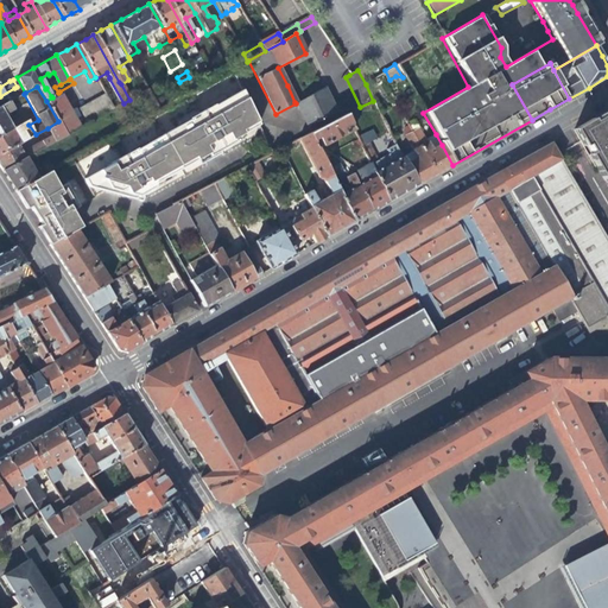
[(323,88),(295,102),(296,103),(306,127),(335,113),(323,88)]
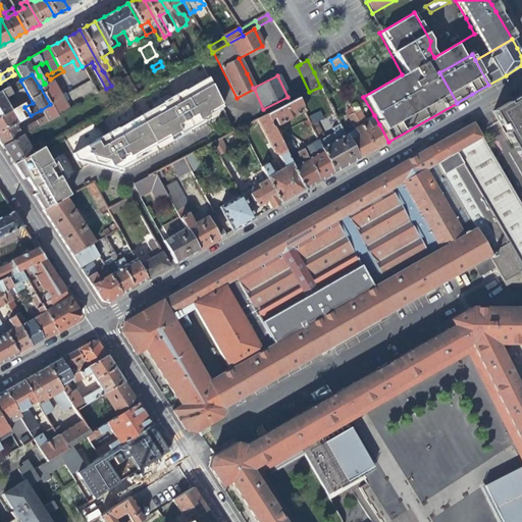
[(125,77),(120,81),(119,82),(128,99),(129,99),(136,95),(129,84),(125,77)]
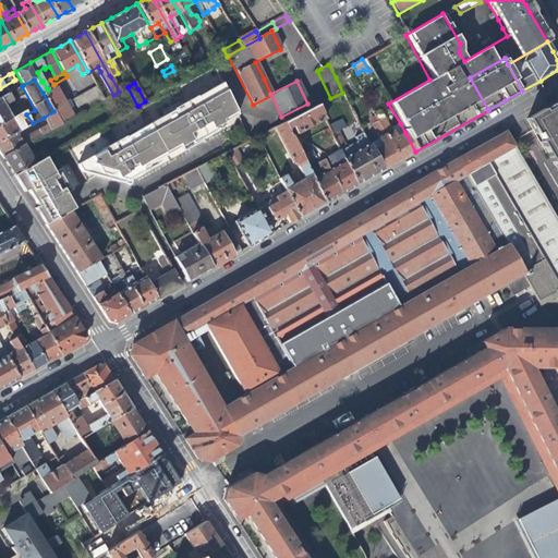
[(72,117),(55,84),(53,85),(47,88),(48,89),(43,93),(53,111),(60,123),(72,117)]
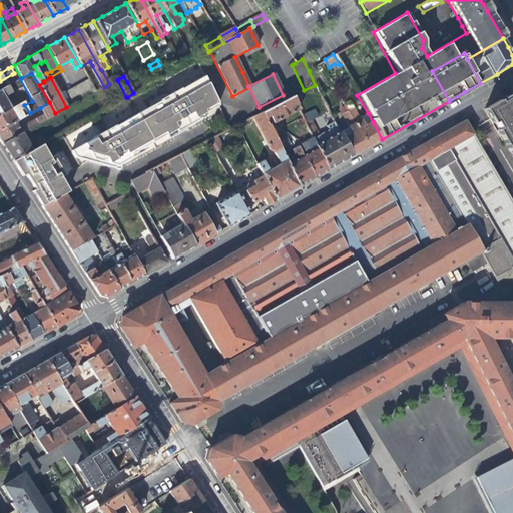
[(73,104),(95,92),(88,79),(66,91),(73,104)]
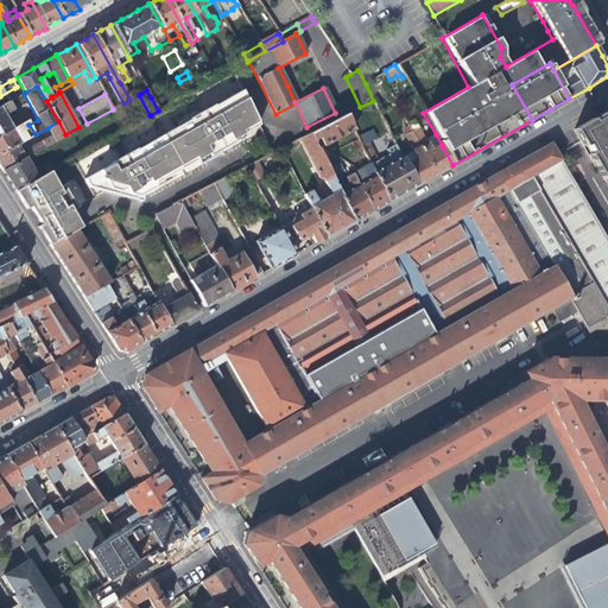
[(234,138),(259,126),(245,96),(211,113),(210,109),(192,119),(194,122),(139,150),(138,146),(120,156),(121,158),(82,177),(87,187),(100,188),(100,182),(119,184),(125,181),(127,184),(137,185),(151,177),(153,178),(207,151),(208,153),(227,145),(235,140),(234,138)]
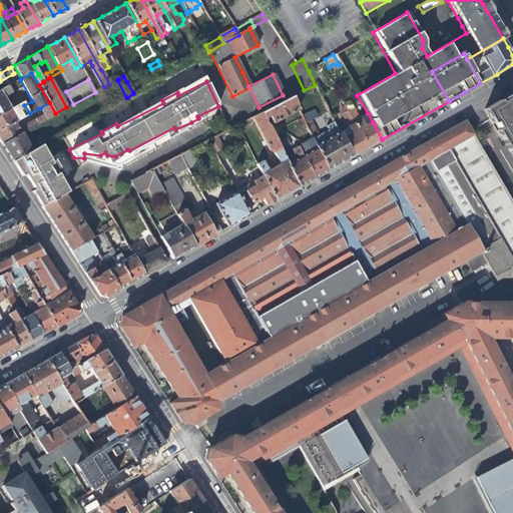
[(14,82),(0,90),(0,113),(9,109),(6,103),(14,98),(11,91),(17,88),(14,82)]
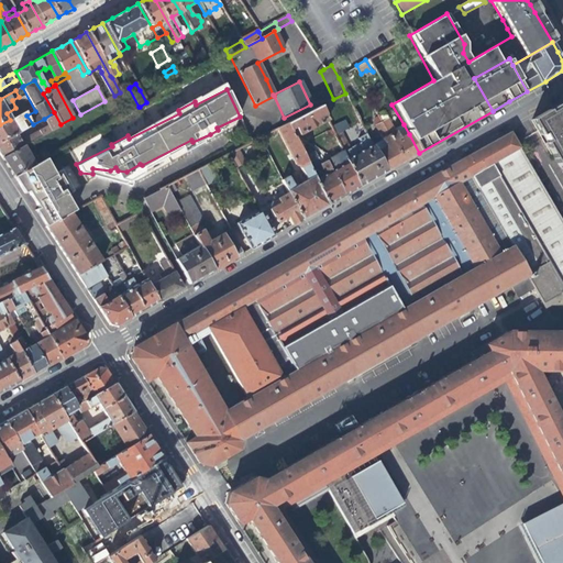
[(562,100),(550,108),(532,118),(542,133),(562,168),(562,100)]
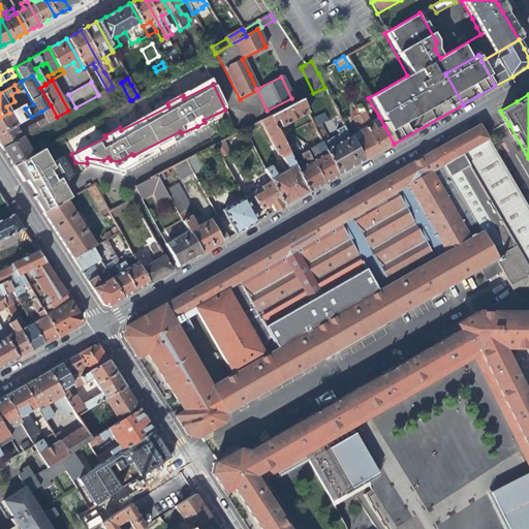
[(301,100),(269,116),(272,122),(276,120),(279,127),(290,122),(307,114),(301,100)]
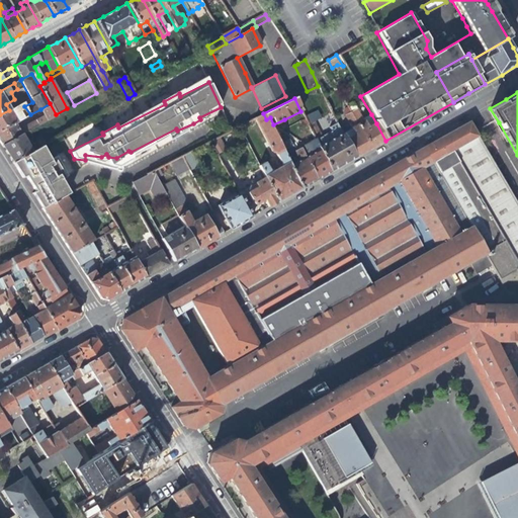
[(23,103),(9,110),(0,114),(0,132),(15,122),(30,114),(24,106),(23,103)]
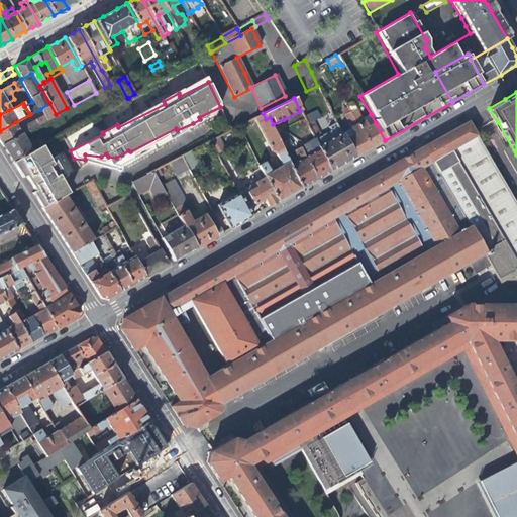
[(19,128),(15,122),(0,131),(0,144),(26,130),(56,114),(49,103),(40,109),(43,115),(19,128)]
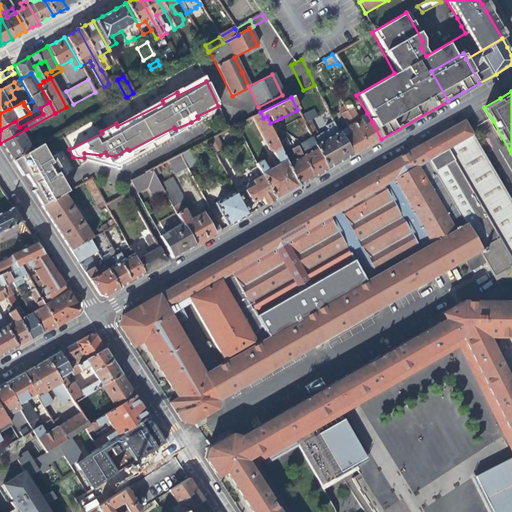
[(352,109),(346,112),(366,148),(381,139),(372,122),(363,127),(358,118),(357,117),(356,117),(352,109)]
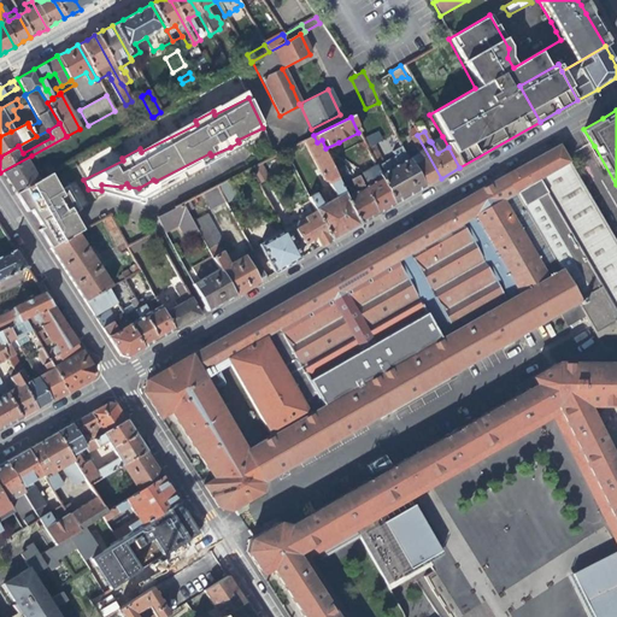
[(309,199),(315,213),(329,242),(342,235),(345,233),(358,225),(345,199),(339,187),(336,182),(328,165),(317,142),(313,135),(303,141),(322,181),(327,183),(335,199),(329,203),(327,204),(319,207),(315,197),(309,199)]
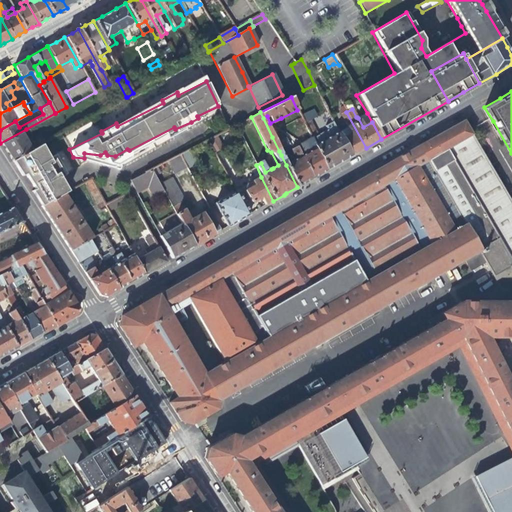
[(344,123),(347,128),(350,134),(342,139),(351,156),(359,152),(366,148),(346,112),(341,115),(345,123),(344,123)]
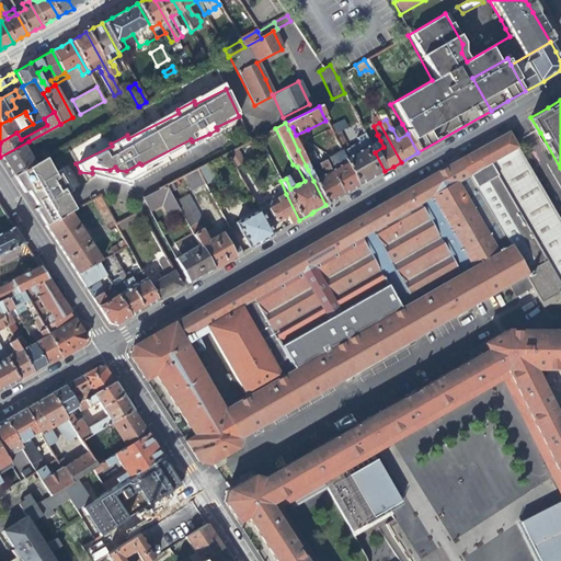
[(341,124),(330,129),(332,134),(333,136),(344,130),(341,124)]
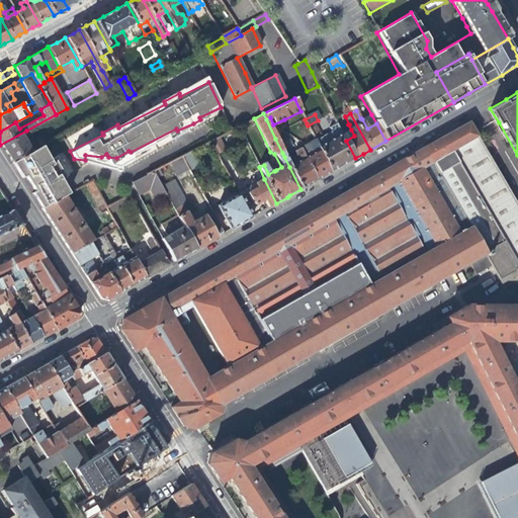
[(371,114),(362,119),(367,128),(376,123),(371,114)]
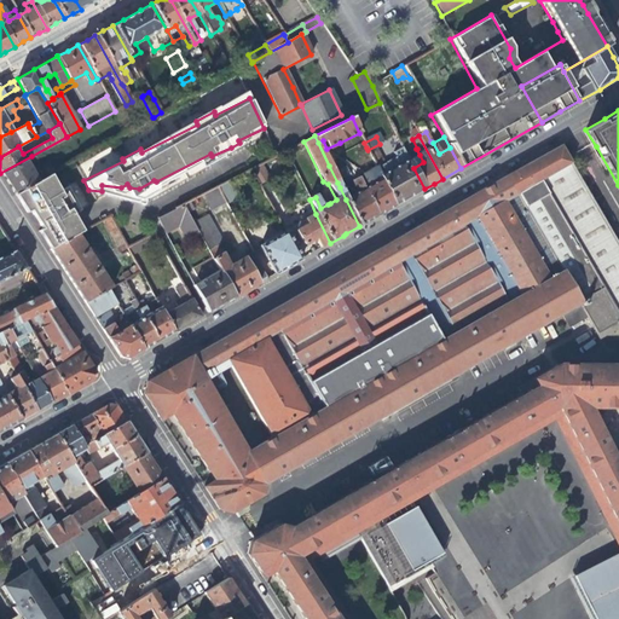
[(550,151),(508,175),(520,194),(583,301),(606,289),(618,312),(618,241),(562,143),(550,151)]
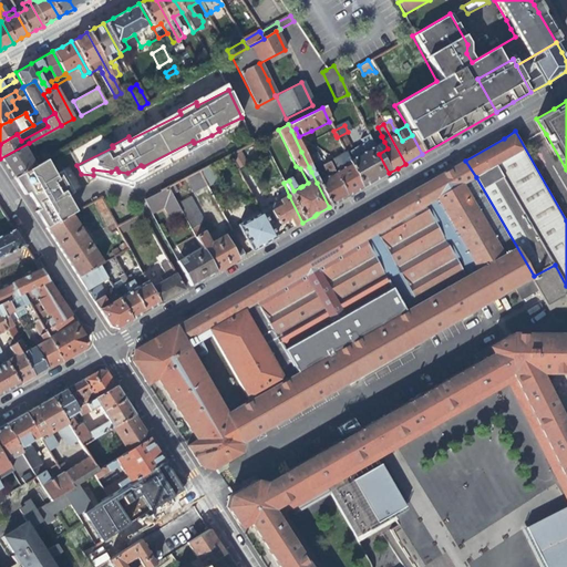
[(339,143),(344,154),(361,188),(377,179),(389,173),(379,154),(375,146),(374,146),(358,155),(349,137),(339,143)]
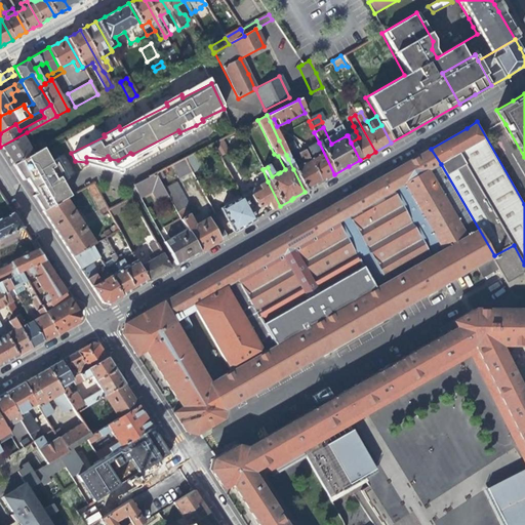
[(356,131),(348,135),(351,143),(359,137),(356,131)]
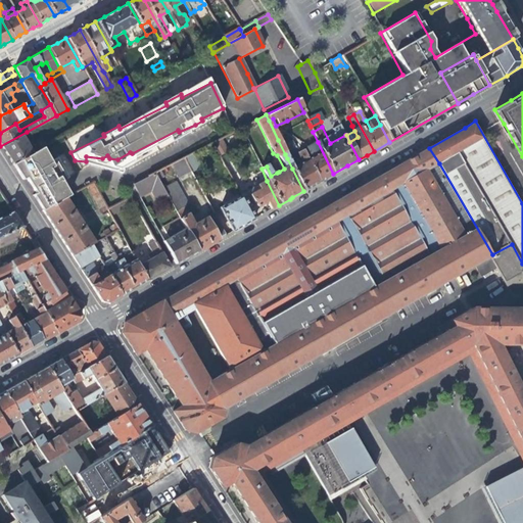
[(31,138),(27,132),(0,146),(5,153),(11,163),(30,153),(24,142),(31,138)]
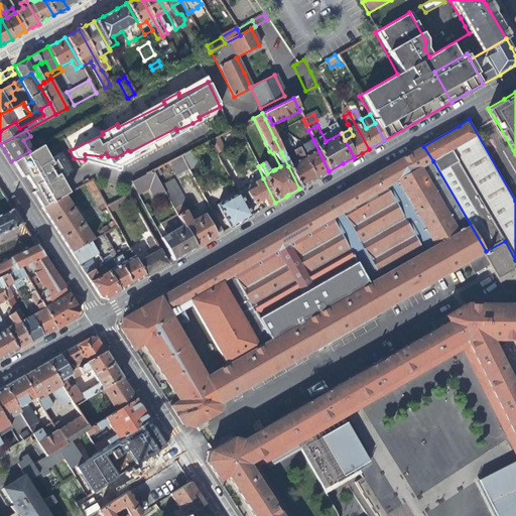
[(76,134),(69,136),(72,147),(78,146),(76,134)]
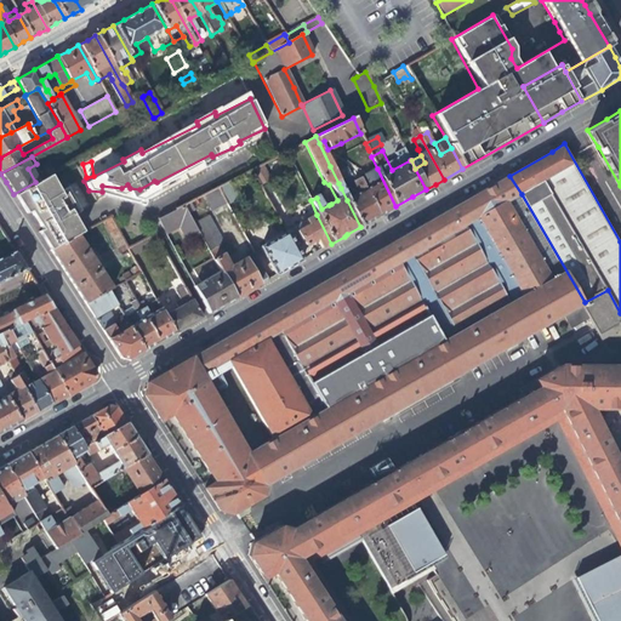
[(261,164),(251,170),(258,184),(268,180),(261,164)]
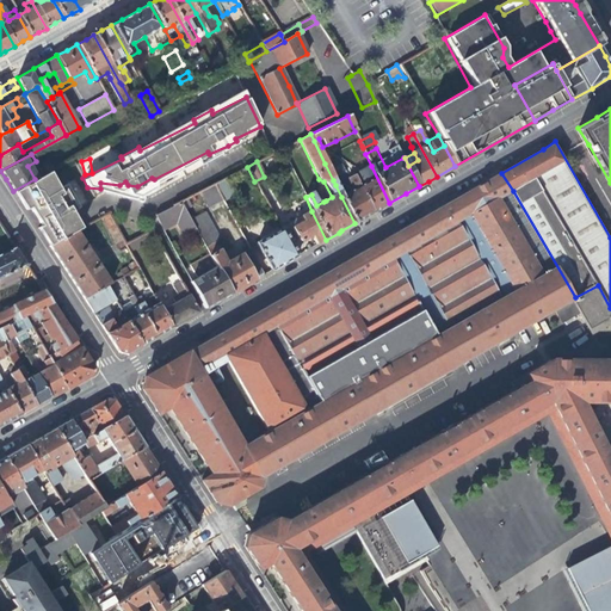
[(360,186),(358,187),(371,214),(377,210),(382,208),(389,203),(371,166),(364,170),(369,181),(360,186)]
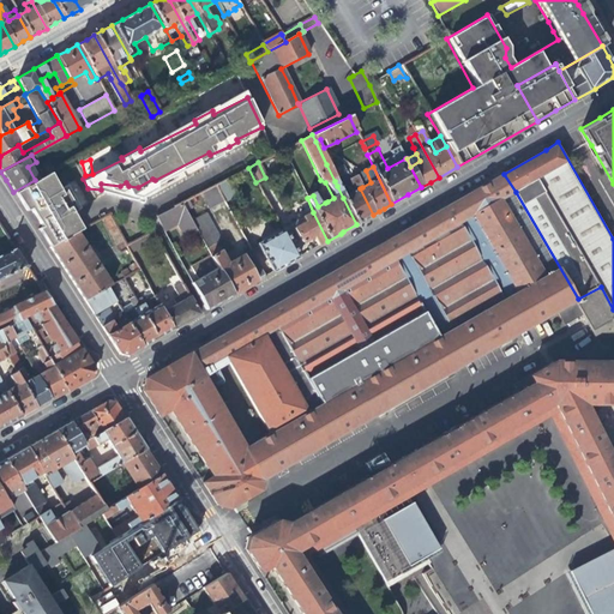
[(35,180),(13,192),(17,199),(30,220),(38,232),(72,212),(79,209),(67,186),(60,190),(50,172),(35,180)]
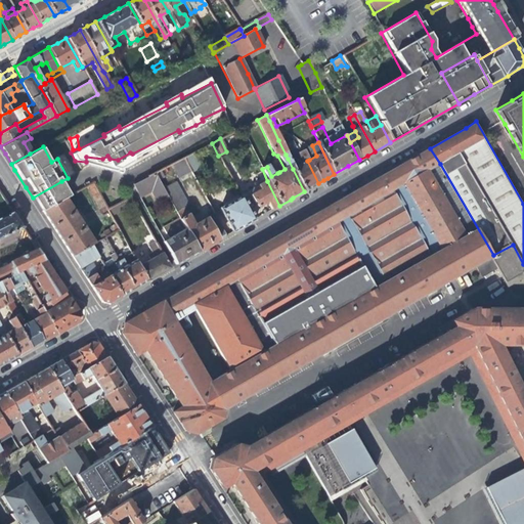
[(145,350),(181,405),(173,411),(185,431),(197,434),(225,418),(227,408),(232,405),(312,359),(444,285),(480,262),(492,256),(518,300),(523,296),(523,264),(513,245),(493,255),(440,164),(430,148),(124,321),(122,332),(136,355),(145,350)]
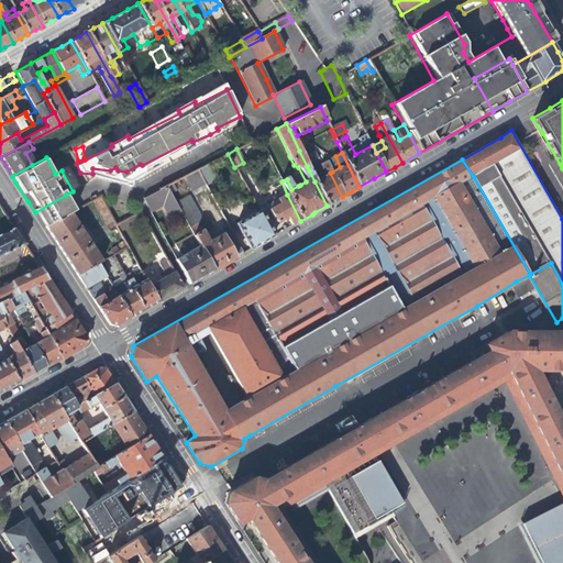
[(309,170),(319,165),(318,161),(307,166),(309,170)]
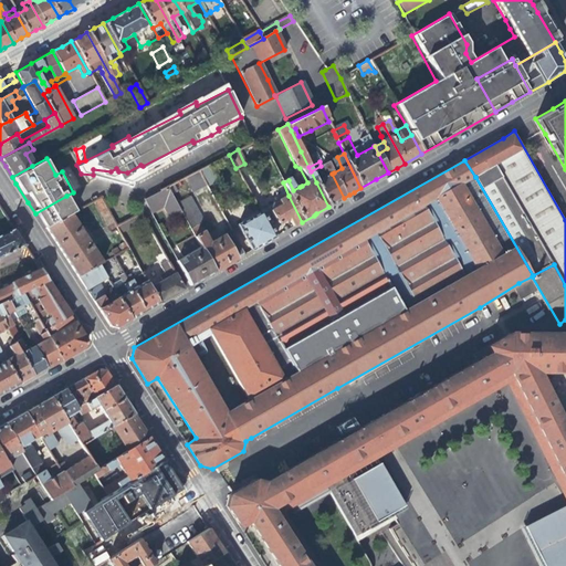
[(326,177),(316,182),(328,207),(338,201),(344,198),(332,174),(326,163),(321,166),(326,177)]
